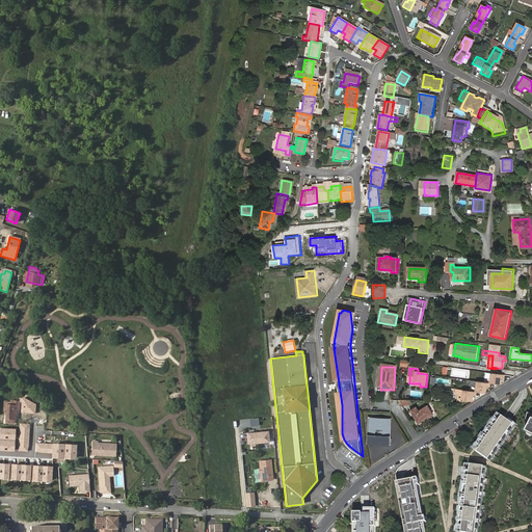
[(493,374),(491,384),(501,386),(503,379),(505,380),(506,376),(493,374)]
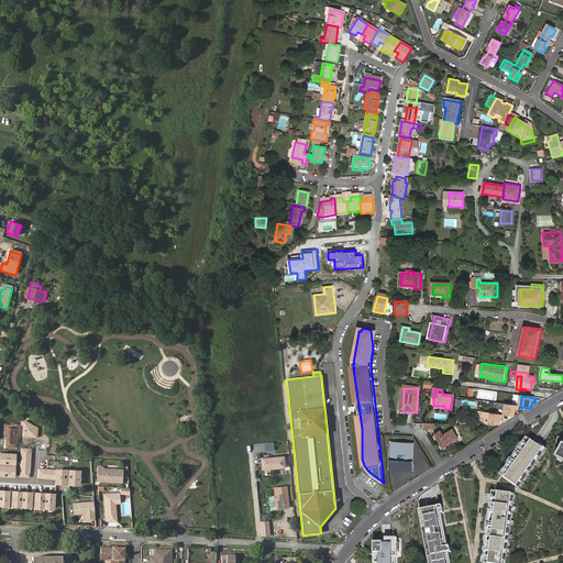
[(506,405),(504,416),(505,416),(515,417),(516,410),(519,411),(520,407),(506,405)]
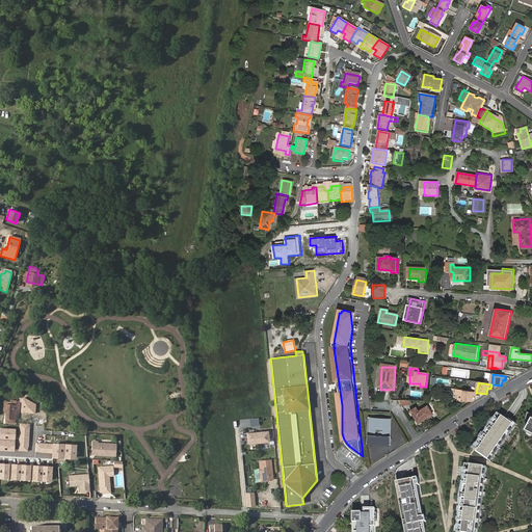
[(476,393),(463,391),(462,402),(472,402),(474,397),(476,397),(477,393),(476,393)]
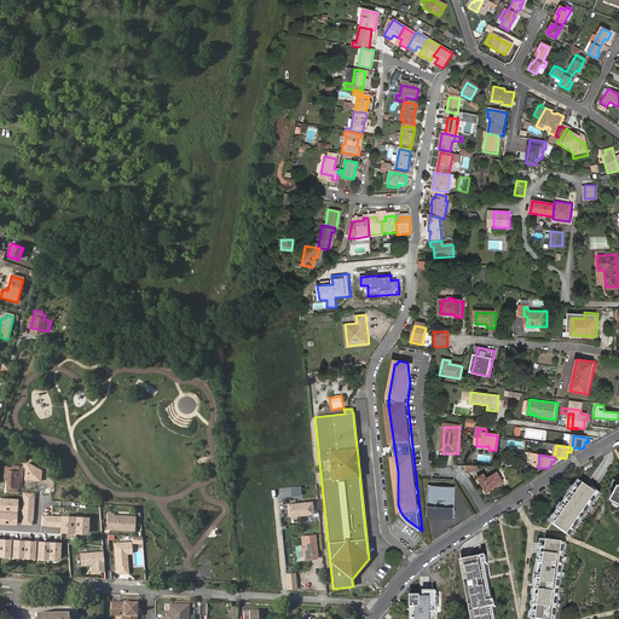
[(17,493),(18,468),(12,467),(12,469),(12,472),(7,470),(6,476),(6,493),(17,493)]
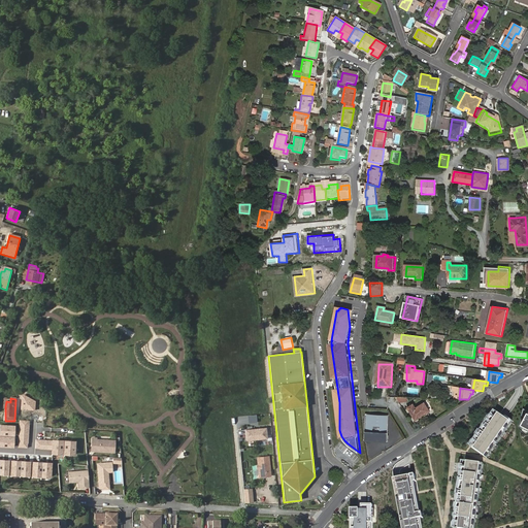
[(408,407),(417,420),(430,411),(425,403),(416,408),(414,404),(408,407)]
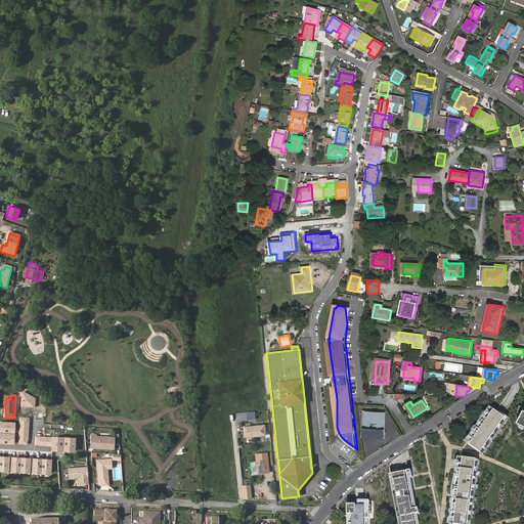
[(499,413),(494,409),(486,423),(484,421),(481,425),(483,426),(481,430),(478,429),(476,432),(479,433),(470,445),(481,452),(506,418),(499,413)]
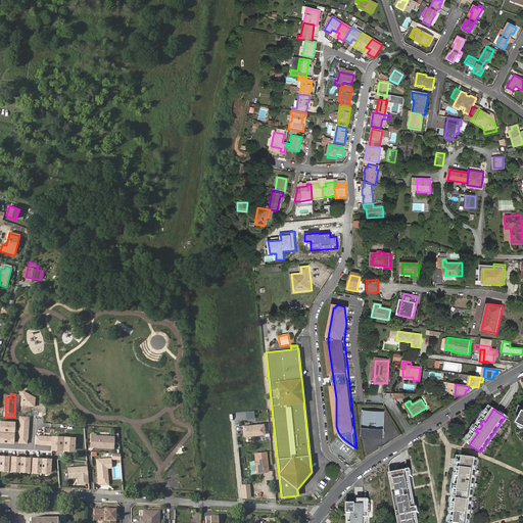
[(363,410),(362,426),(384,428),(385,411),(363,410)]
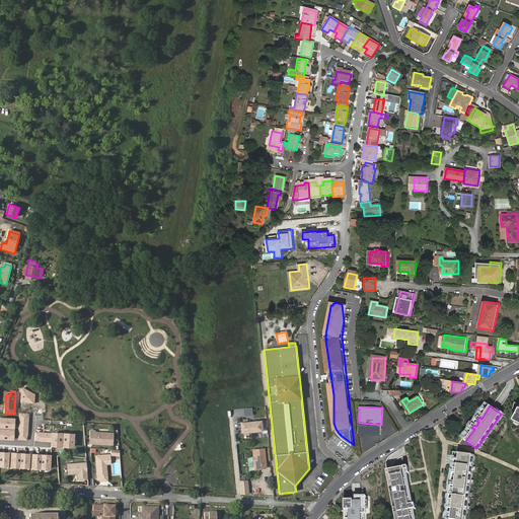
[(496,408),(495,410),(501,414),(476,448),(478,450),(504,414),(497,409),(496,408)]
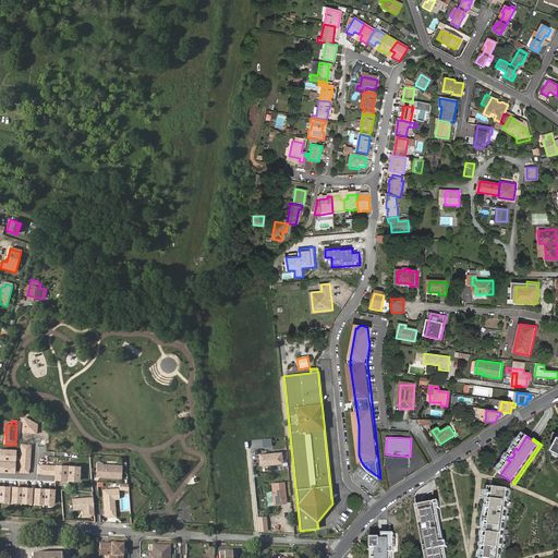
[(32,445),(21,445),(19,473),(31,474),(32,445)]
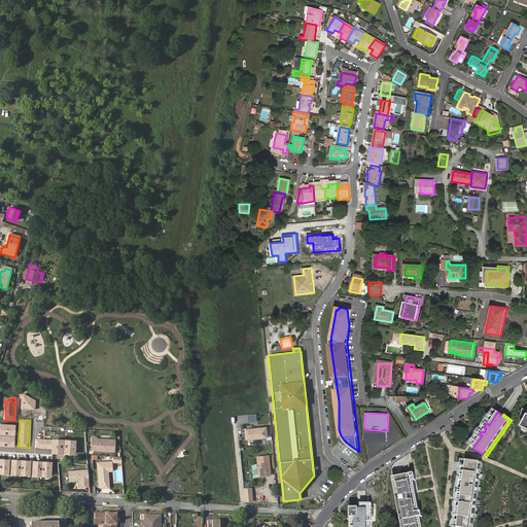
[(0,436),(15,436),(16,425),(1,424),(0,436)]
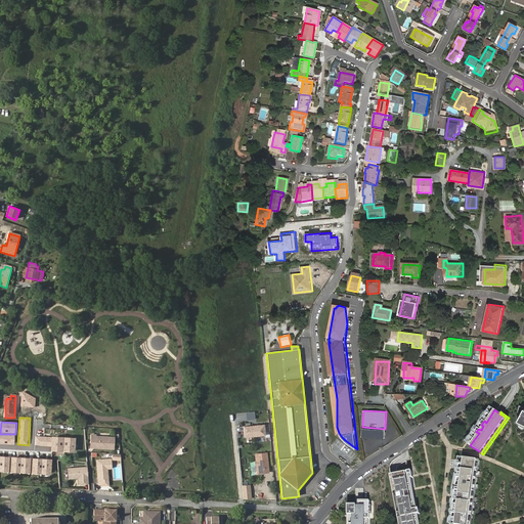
[(266,432),(270,431),(269,424),(264,425),(244,427),(245,438),(267,436),(266,432)]
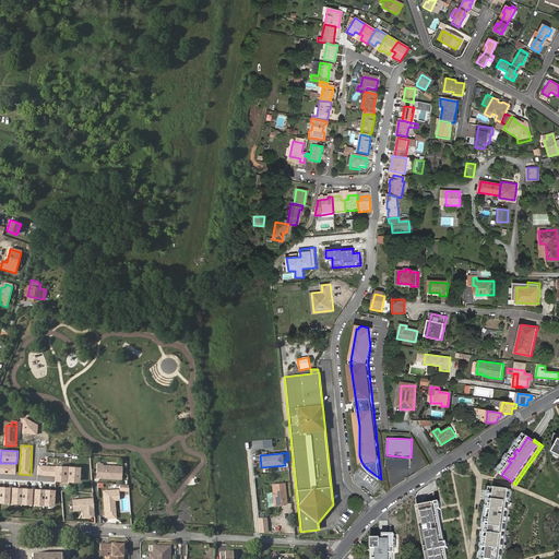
[(387,455),(385,465),(409,467),(411,458),(387,455)]
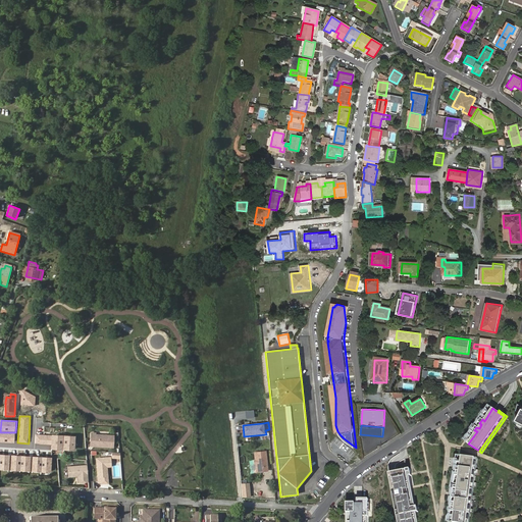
[(0,435),(0,441),(15,442),(15,432),(0,432),(0,435)]
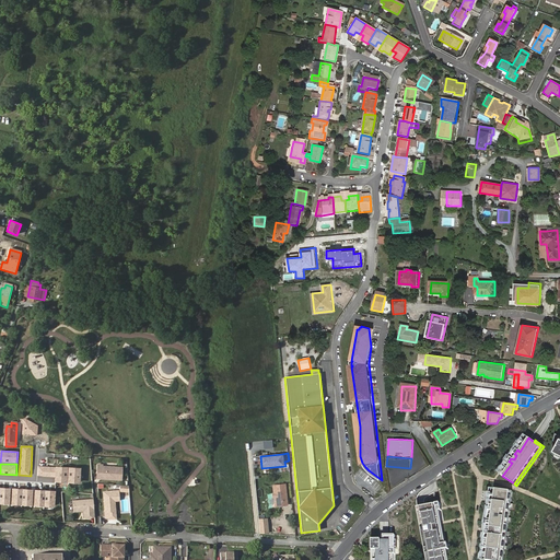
[(120,480),(121,467),(103,466),(103,464),(97,464),(96,479),(120,480)]
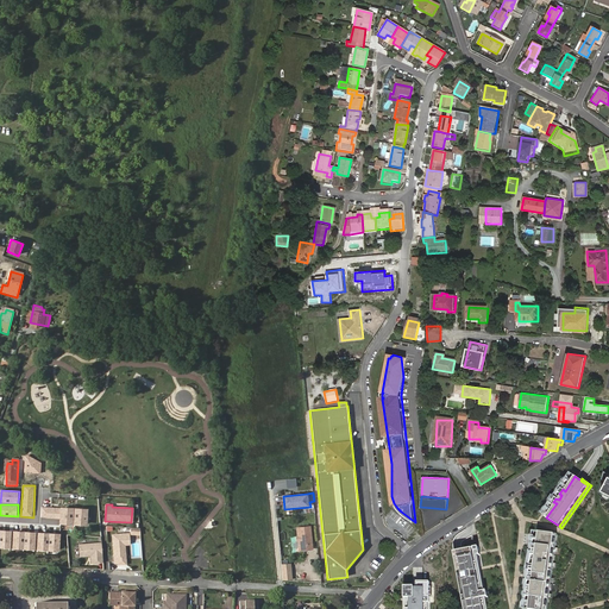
[(60,508),(42,507),(41,519),(60,520),(60,508)]
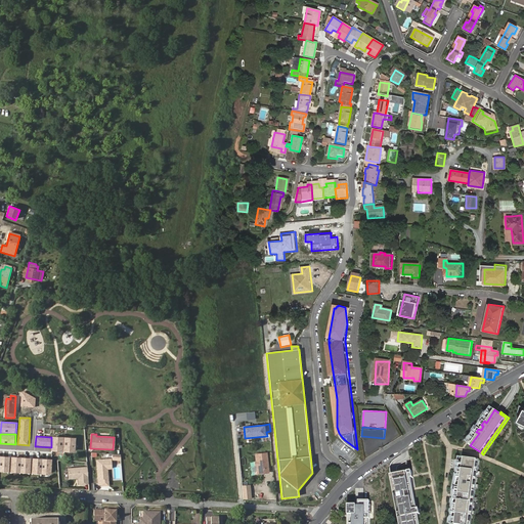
[(76,453),(77,438),(51,437),(51,447),(51,452),(76,453)]
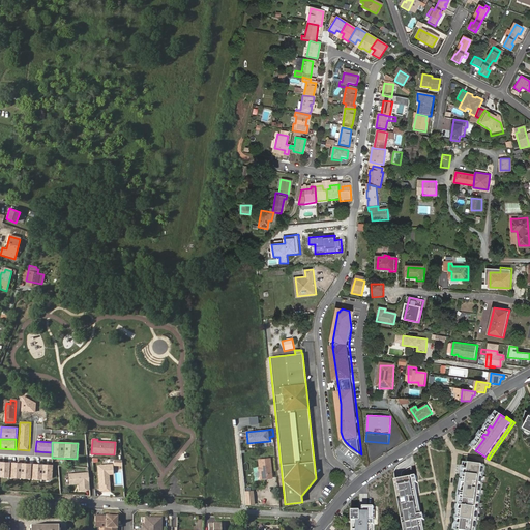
[(270,458),(258,459),(260,479),(272,477),(270,458)]
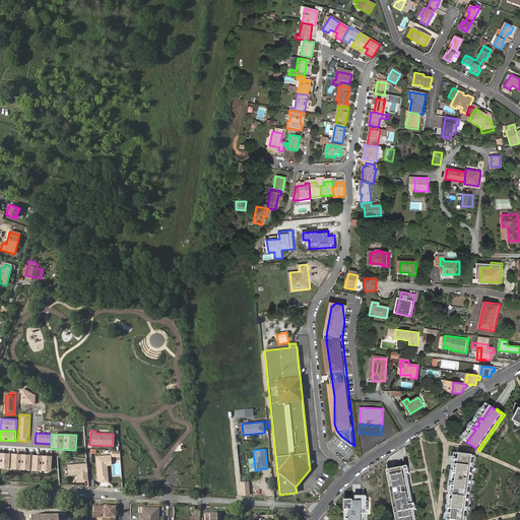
[(9,451),(1,451),(0,464),(0,466),(8,466),(9,451)]
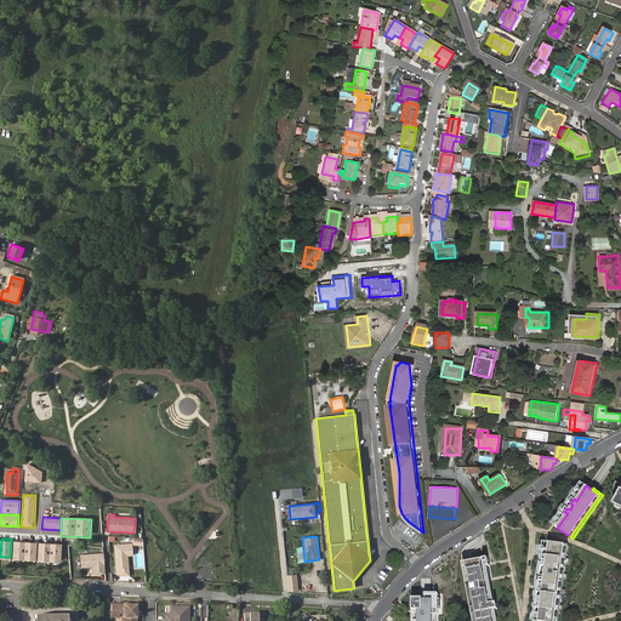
[(24,540),(15,539),(15,557),(24,558),(24,540)]
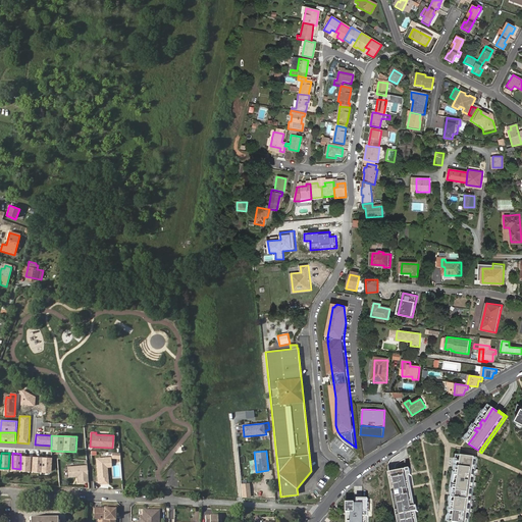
[(31,454),(22,454),(21,469),(30,469),(31,454)]
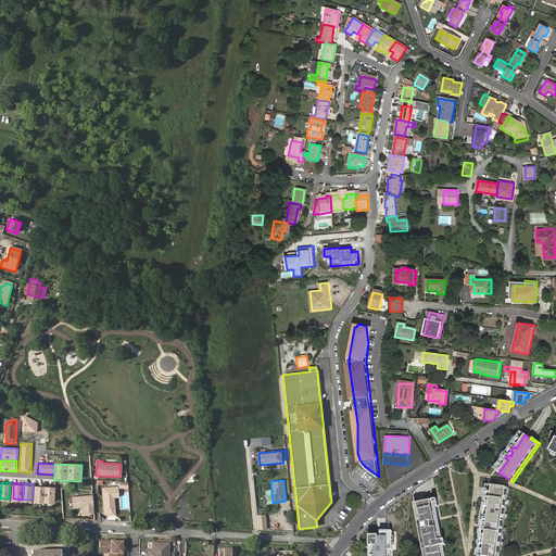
[(45,485),(36,484),(35,501),(43,502),(45,485)]
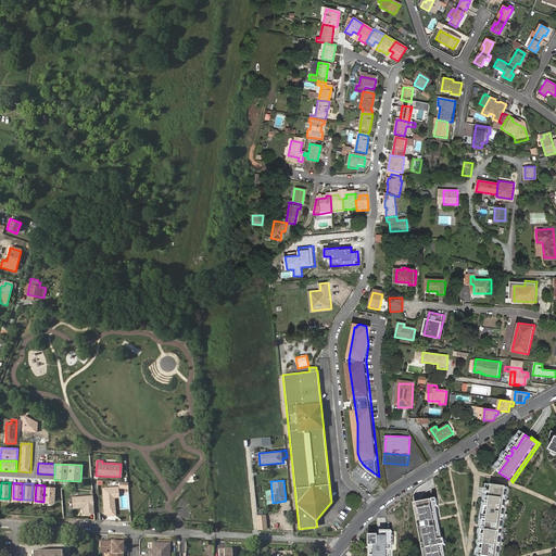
[(54,485),(46,485),(46,502),(54,502),(54,485)]
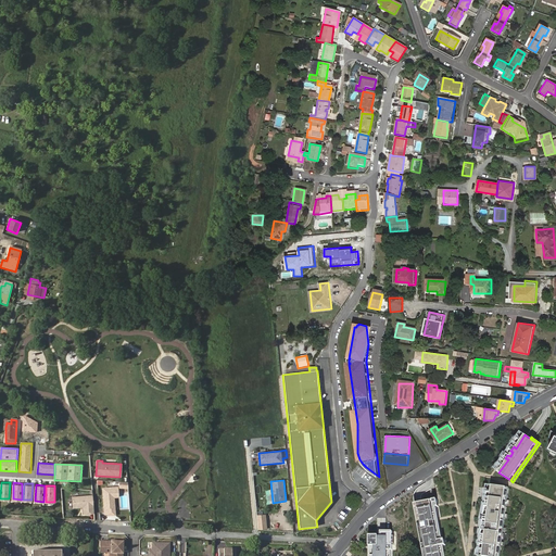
[(497,555),(506,488),(492,485),(490,502),(487,502),(487,505),(490,505),(489,513),(485,513),(485,515),(488,515),(488,518),(484,518),(484,521),(488,521),(485,538),(482,538),(482,540),(484,541),(482,555),(497,555)]
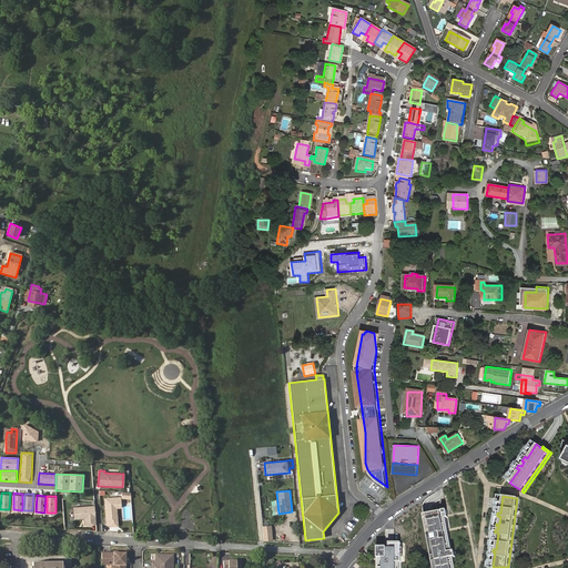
[(122,509),(121,497),(104,498),(108,525),(119,524),(118,509),(122,509)]
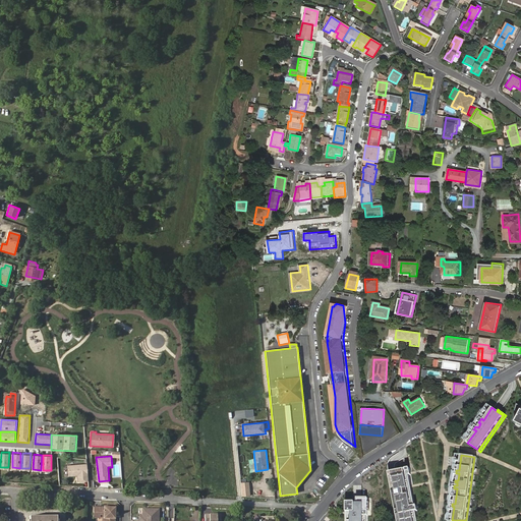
[(466,520),(468,520),(477,457),(474,457),(466,520)]
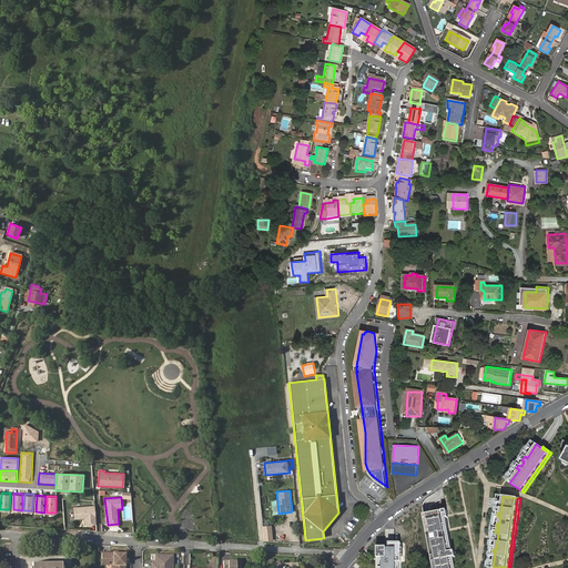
[(95,526),(93,506),(73,508),(74,520),(84,519),(84,526),(95,526)]
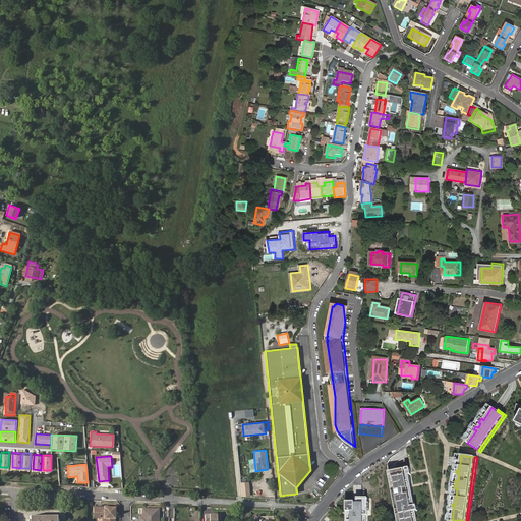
[(410,468),(404,469),(411,507),(415,506),(411,485),(409,475),(411,474),(411,472),(410,468)]
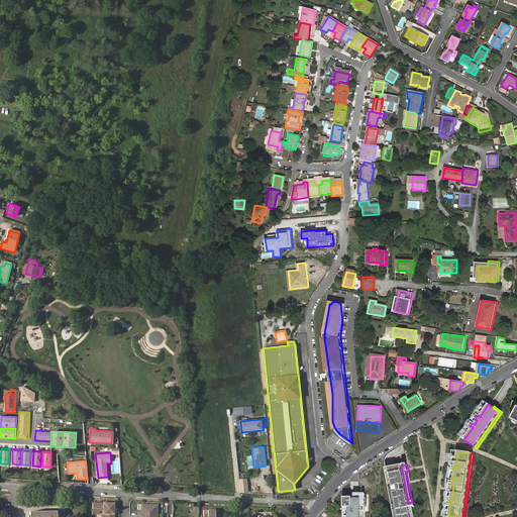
[(394,467),(389,468),(398,516),(410,516),(409,508),(413,507),(415,507),(414,502),(412,502),(408,503),(401,466),(394,467)]
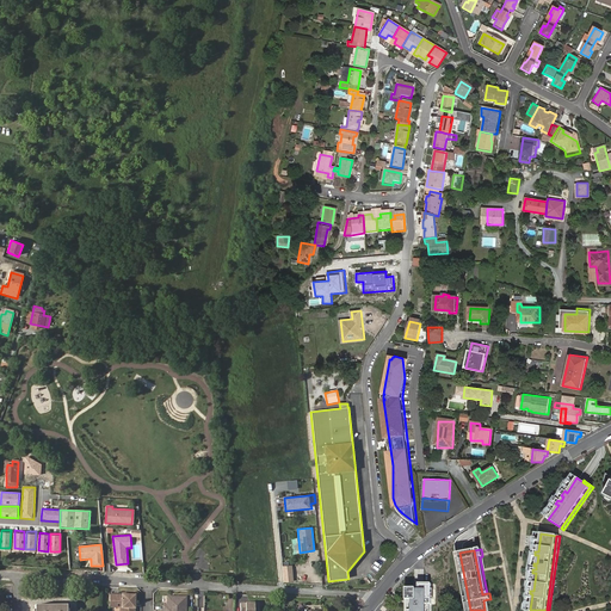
[(470,610),(460,553),(456,554),(466,610),(470,610)]
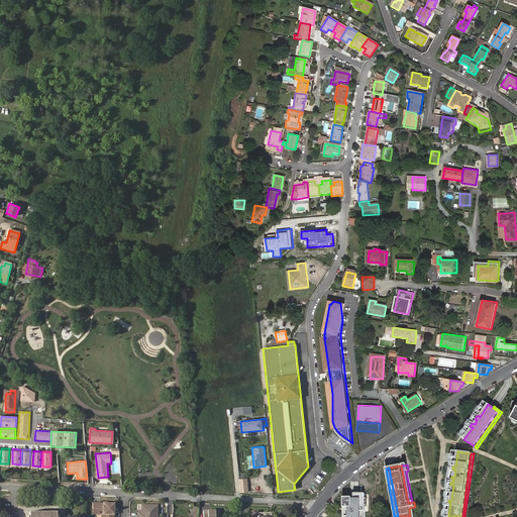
[(239,479),(240,493),(249,492),(247,479),(239,479)]
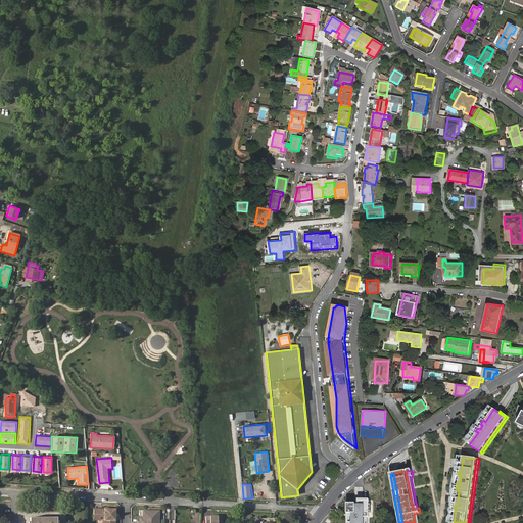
[(359,505),(348,505),(347,522),(370,522),(370,500),(359,500),(359,505)]
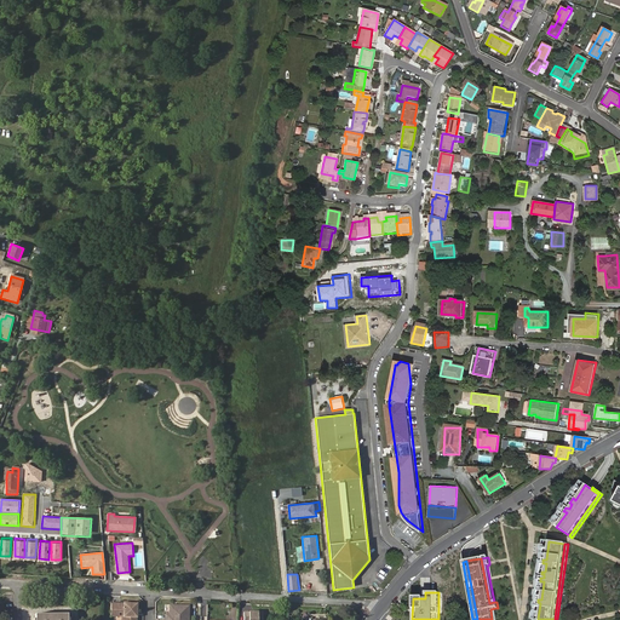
[(124,613),(124,619),(137,619),(138,604),(124,604),(124,606),(113,604),(112,613),(124,613)]
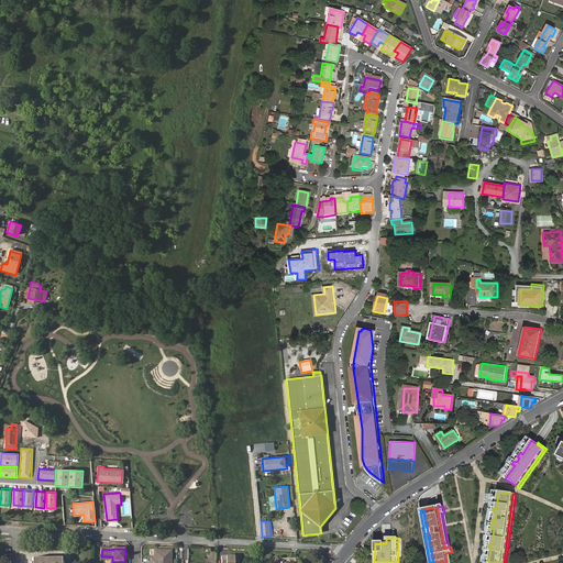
[(170,562),(172,552),(154,551),(153,560),(151,560),(150,562),(170,562)]
